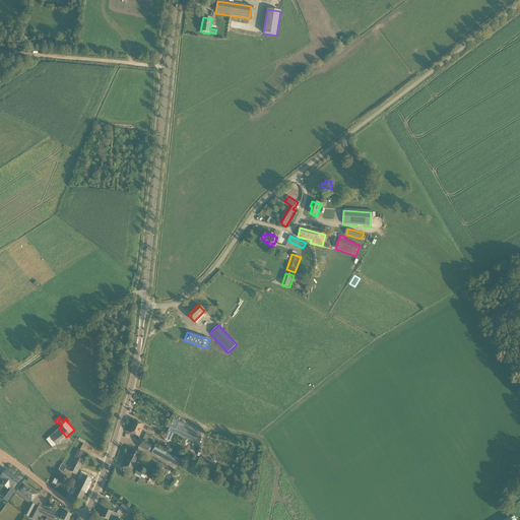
[(204,433),(173,419),(166,435),(163,435),(161,437),(164,439),(164,440),(170,442),(174,434),(198,445),(204,433)]
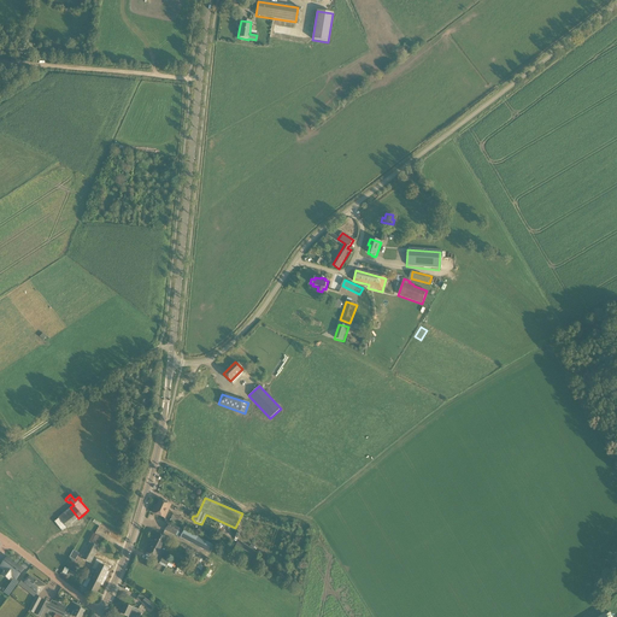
[(170,505),(165,503),(159,500),(153,513),(164,518),(170,505)]
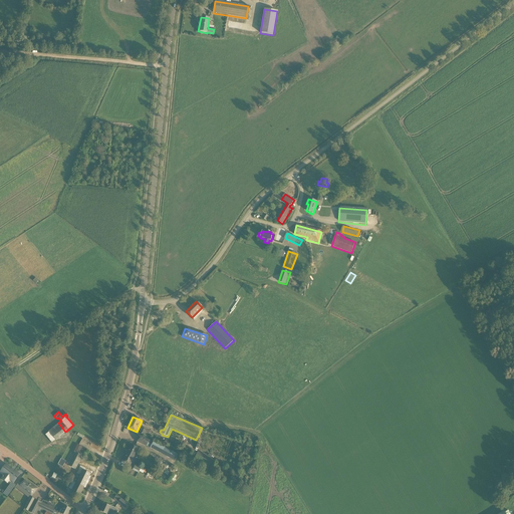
[(144,431),(142,435),(149,438),(151,434),(152,433),(144,429),(144,431)]
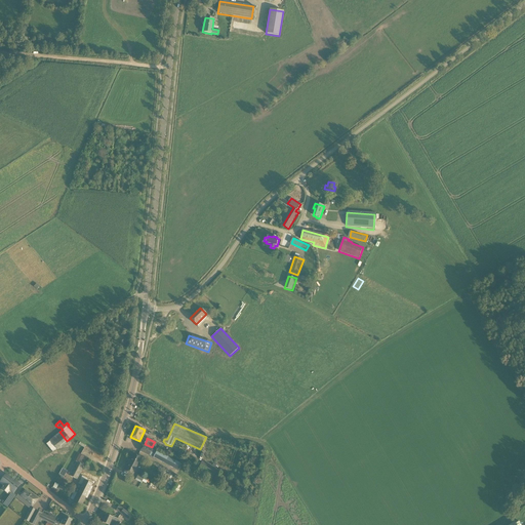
[(144,445),(139,451),(149,456),(149,455),(150,454),(152,449),(144,445)]
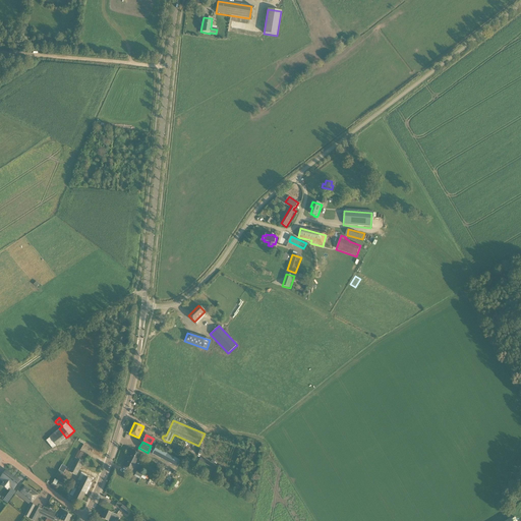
[(149,451),(148,452),(155,456),(177,467),(180,461),(155,448),(151,446),(149,451)]
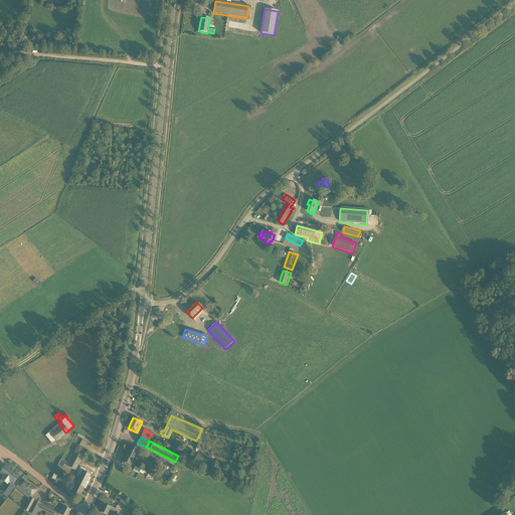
[(74,454),(67,467),(75,471),(81,457),(86,450),(77,446),(73,453),(74,454)]
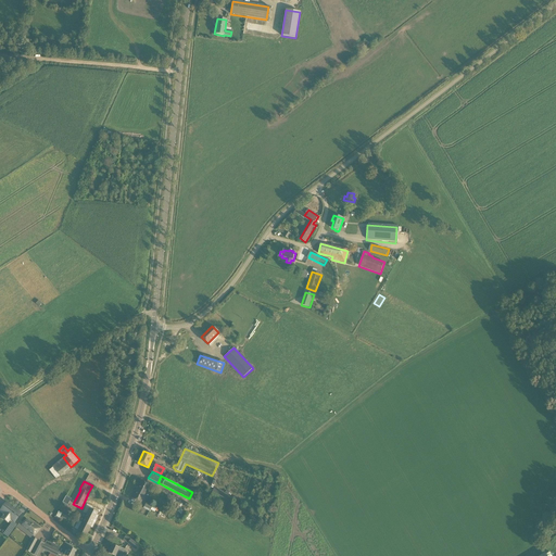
[(147,483),(141,481),(133,498),(140,503),(150,485),(147,483)]
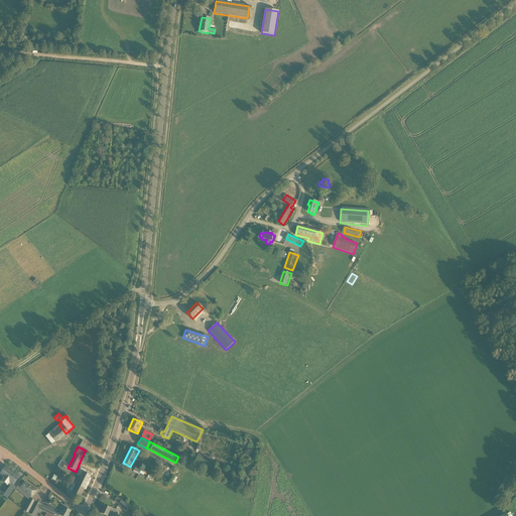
[(56,450),(50,462),(53,464),(59,453),(56,450)]
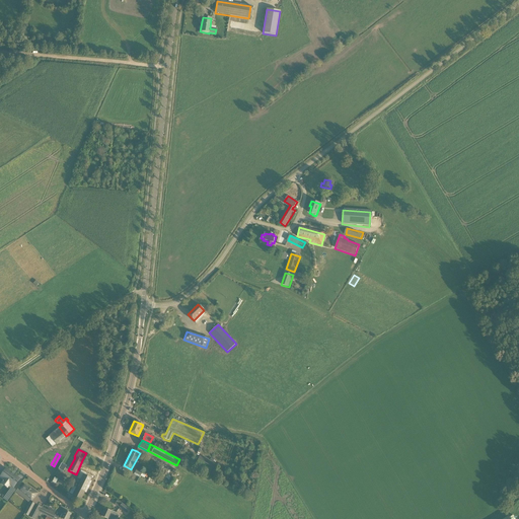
[(195,465),(212,474),(217,465),(200,456),(195,465)]
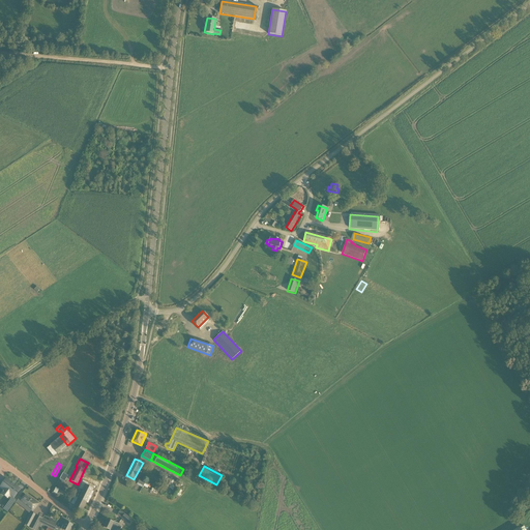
[(6,479),(0,488),(4,491),(3,492),(2,493),(2,494),(7,498),(9,495),(11,497),(13,498),(20,490),(15,486),(12,484),(12,483),(6,479)]
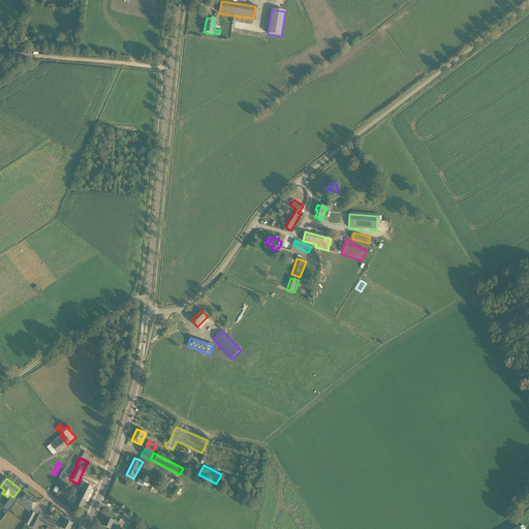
[(82,490),(79,497),(87,501),(92,489),(93,488),(87,485),(89,481),(83,478),(79,488),(82,490)]
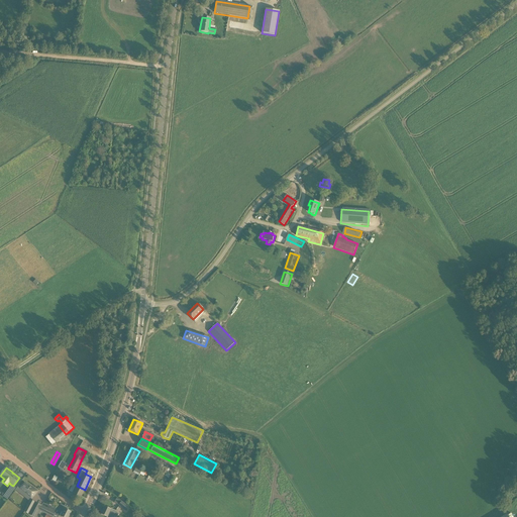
[(134,472),(141,476),(140,477),(144,479),(147,474),(141,471),(142,471),(136,468),(134,472)]
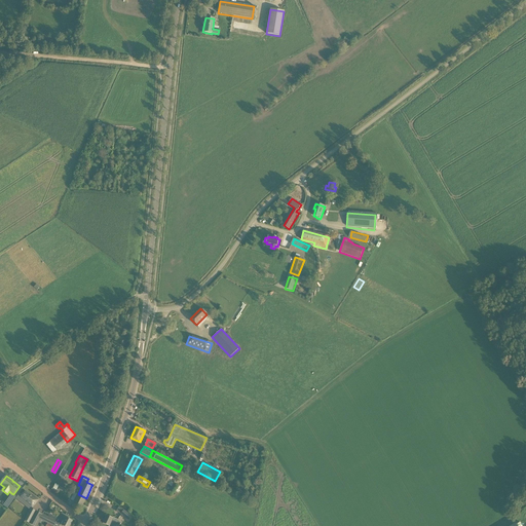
[(22,496),(20,498),(21,498),(24,501),(23,503),(26,505),(28,503),(32,508),(38,500),(33,495),(32,496),(25,491),(22,496)]
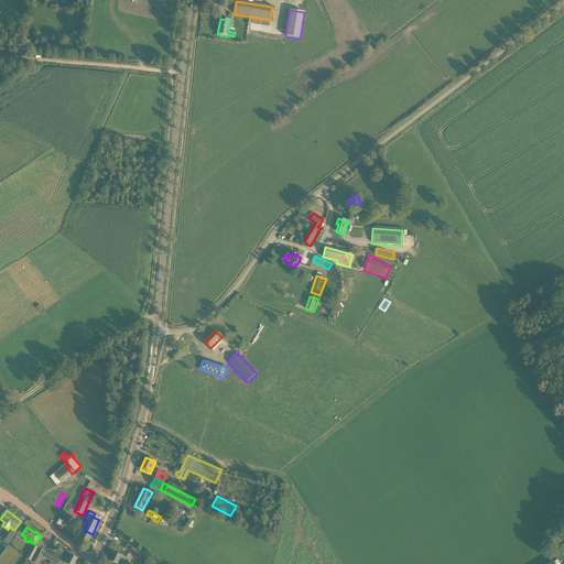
[(86,546),(93,534),(84,530),(77,542),(86,546)]
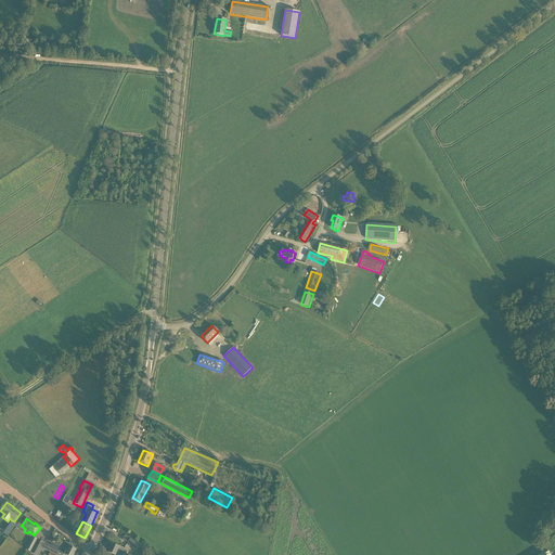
[(8,526),(3,533),(8,537),(13,530),(10,528),(8,526)]
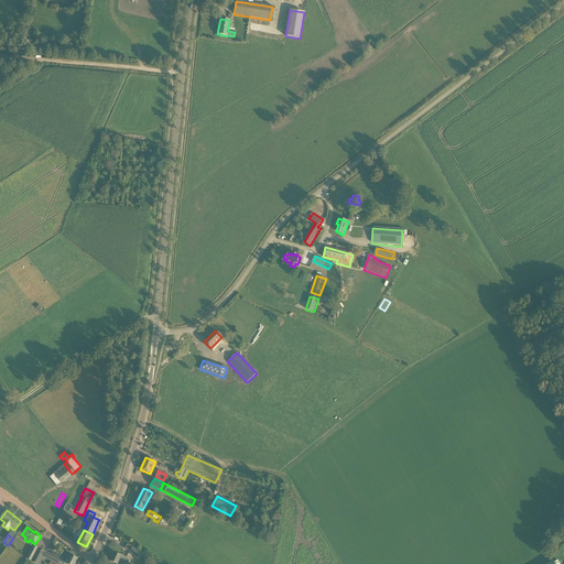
[(55,563),(57,563),(60,560),(38,548),(30,561),(35,563),(39,563),(41,562),(43,557),(46,560),(51,562),(55,563)]
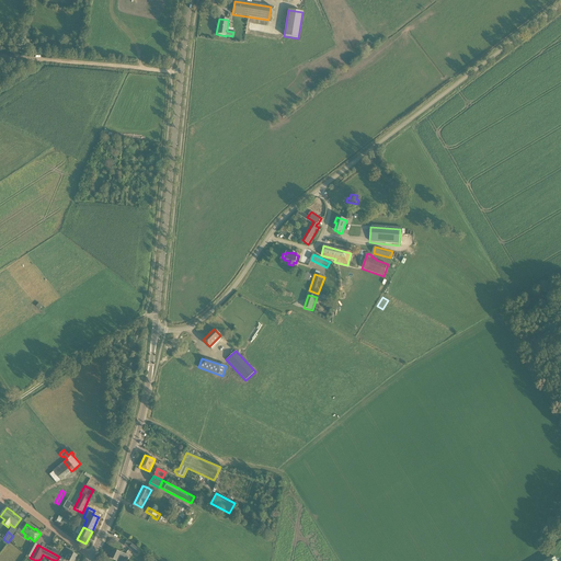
[(132,545),(129,548),(137,554),(139,551),(132,545)]
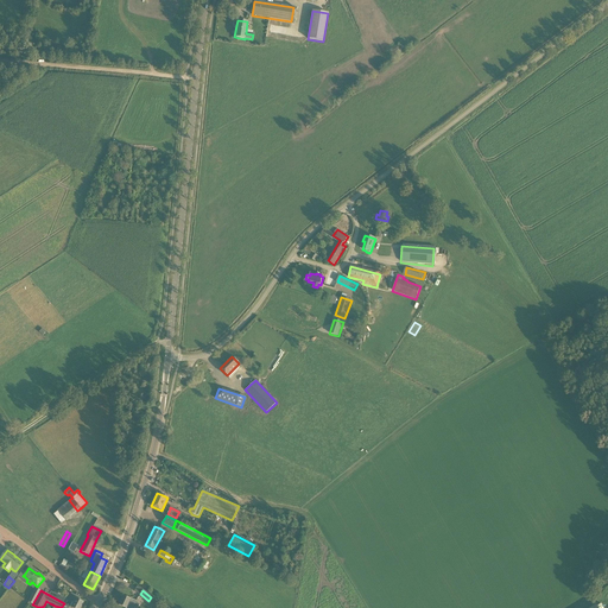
[(81,607),(83,602),(78,601),(80,599),(71,594),(69,600),(67,606),(70,607),(81,607)]
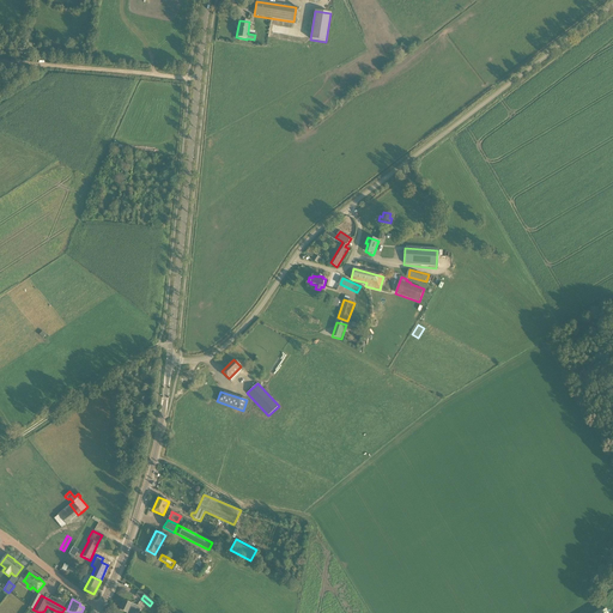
[(131,605),(123,601),(120,610),(125,612),(135,612),(137,612),(138,612),(141,610),(137,606),(132,604),(131,605)]
